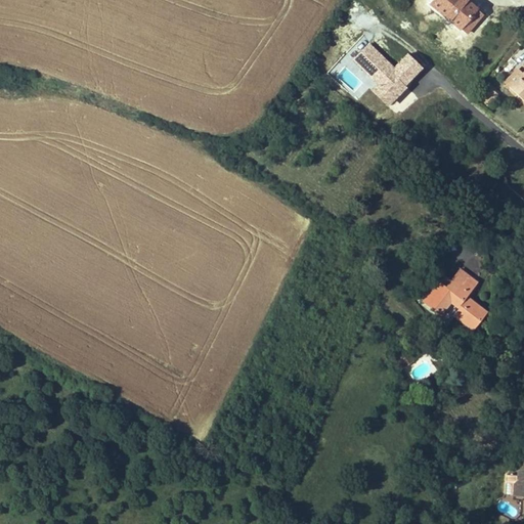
[(467,1),(466,0),(433,0),(431,4),(454,24),(454,23),(461,28),(476,9),(470,5),(471,4),(467,1)]
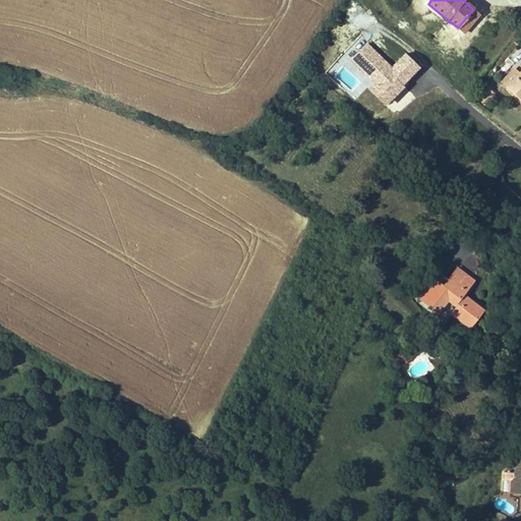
[(404,53),(392,66),(366,42),(346,63),(388,104),(421,69),(404,53)]
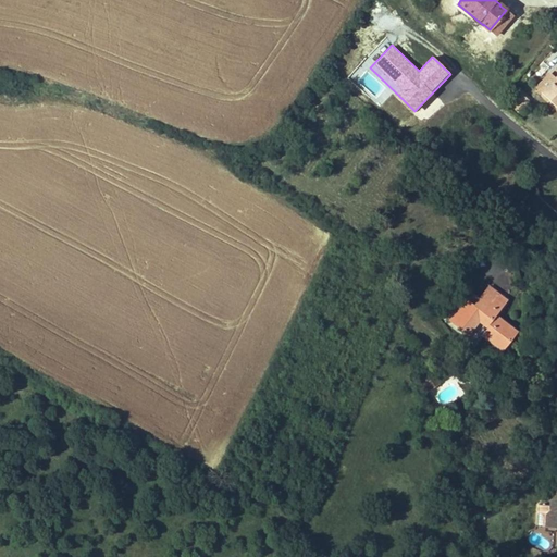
[(541,93),(555,78),(549,74),(536,88),(541,93)]
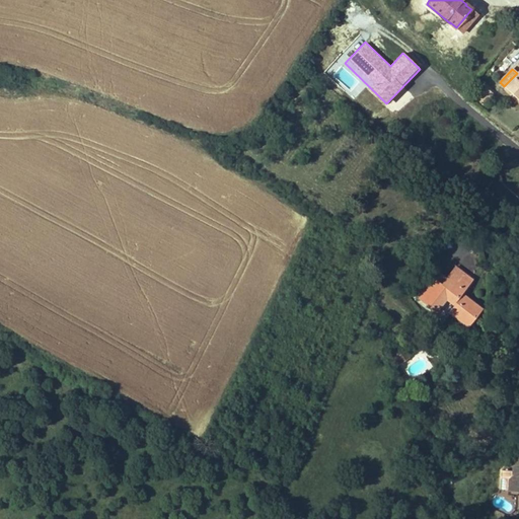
[(518,71),(517,73),(504,86),(518,100),(518,71)]
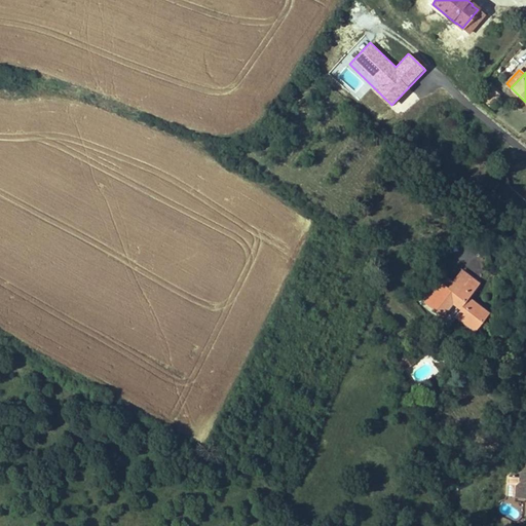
[(483,102),(492,109),(502,96),(492,88),(483,102)]
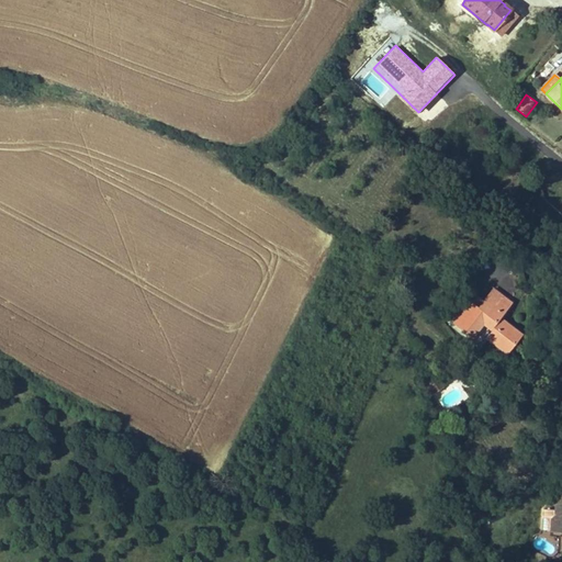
[(497,319),(510,303),(493,290),(478,311),(474,314),(467,308),(460,316),(468,323),(463,329),(473,337),(483,324),(493,332),(487,338),(506,352),(520,335),(503,322),(502,323),(497,319)]
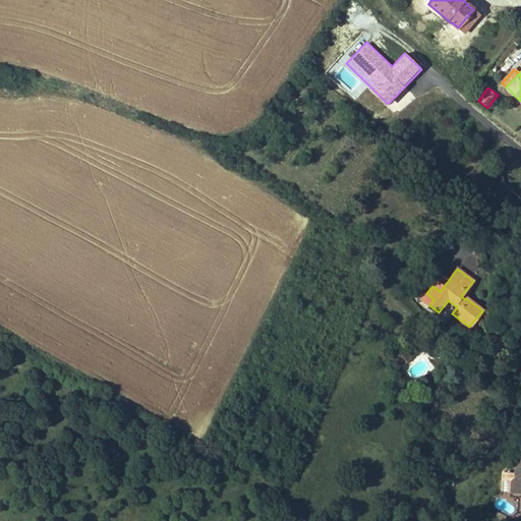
[(443,288),(435,282),(432,286),(440,291),(443,288)]
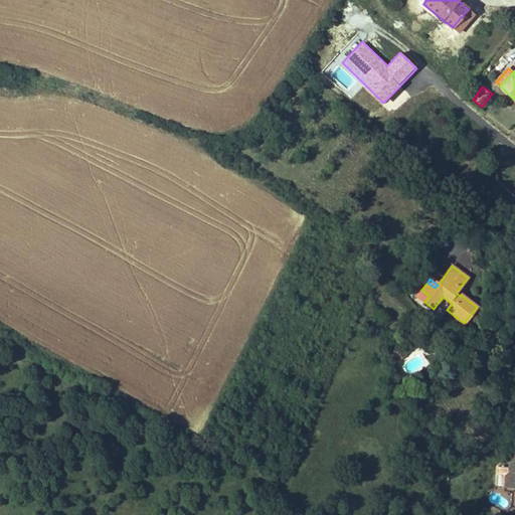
[(424,302),(428,296),(421,290),(416,296),(424,302)]
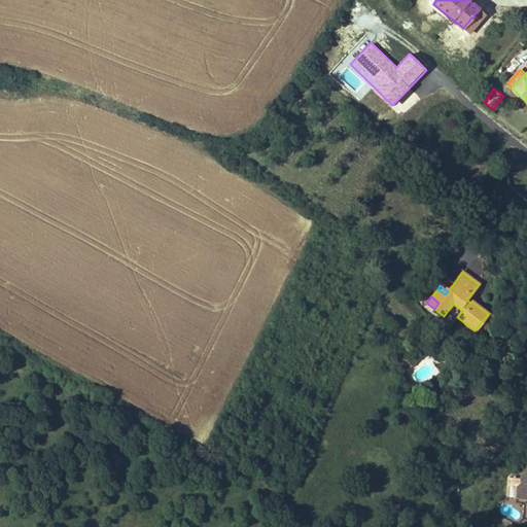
[(407,366),(415,361),(411,355),(402,360),(407,366)]
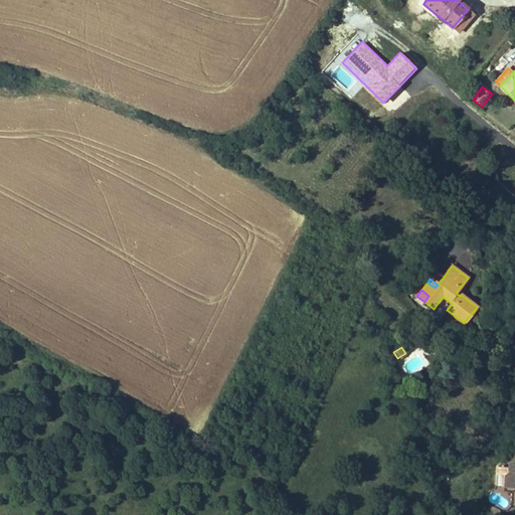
[(514,444),(514,445),(514,446),(514,455),(509,460),(509,467),(498,467),(497,486),(514,487),(514,444)]
